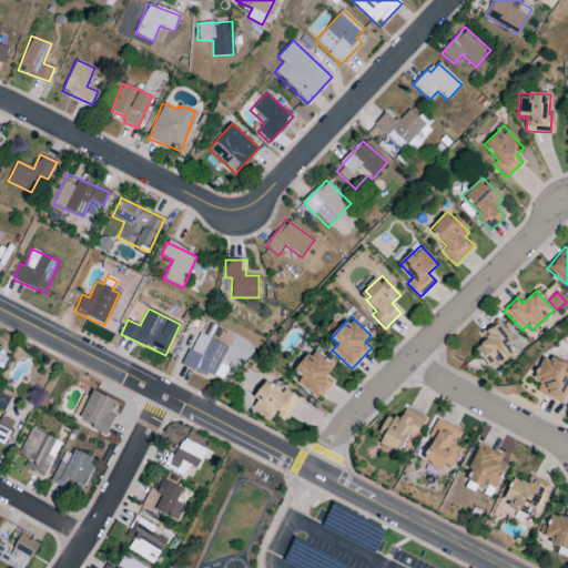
[(475,348),(490,369),(516,351),(496,323),(482,334),(486,340),(475,348)]
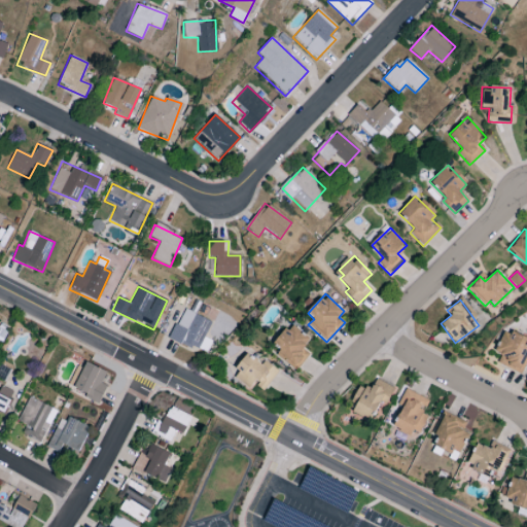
[(211,322),(183,309),(169,338),(198,351),(211,322)]
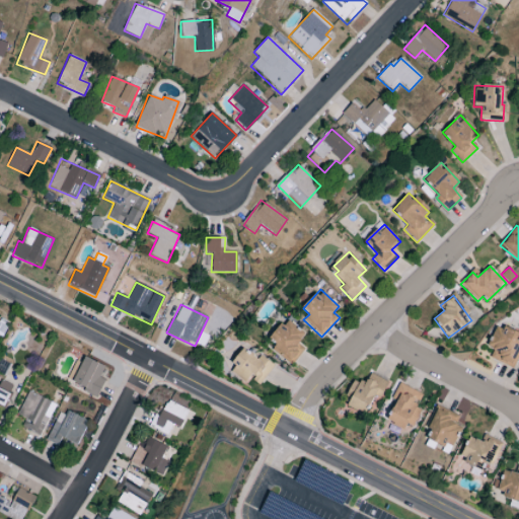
[(268,342),(294,362),(304,349),(297,344),(305,334),(286,318),(268,342)]
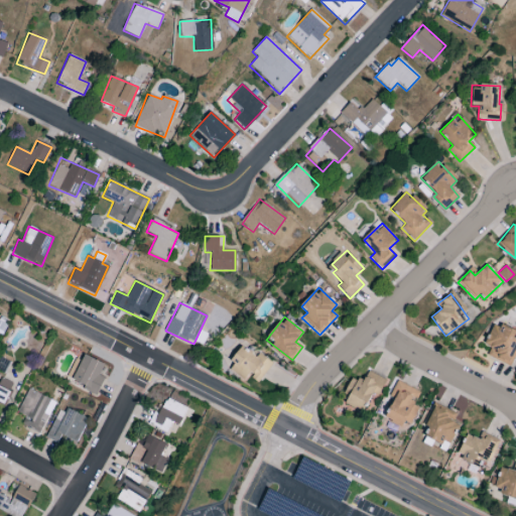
[(515,333),(495,323),(484,344),(491,347),(487,355),(509,366),(515,352),(515,342),(512,341),(515,333)]
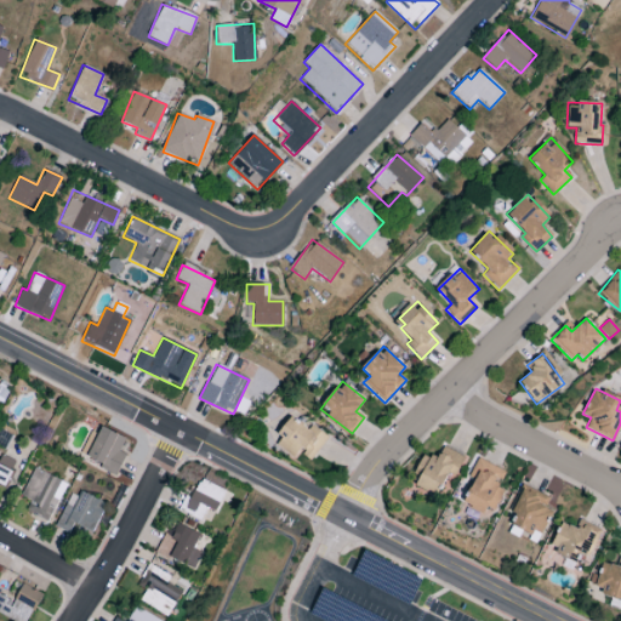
[(322,440),(291,416),(275,437),(297,454),(300,451),(308,457),(322,440)]
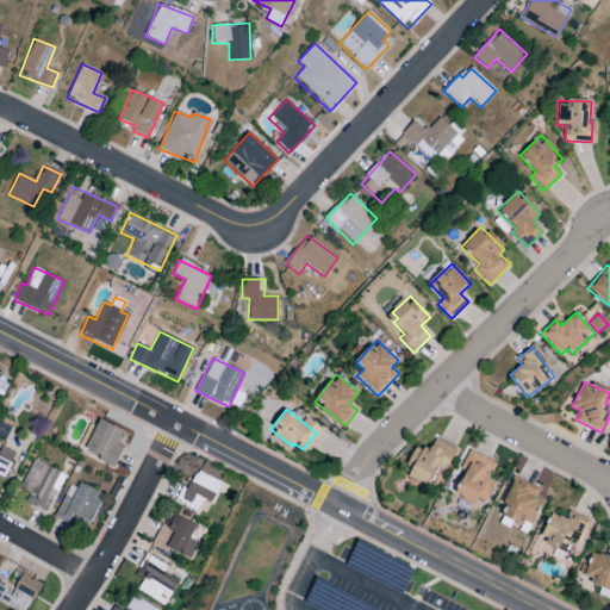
[(114,465),(124,447),(117,443),(123,431),(99,419),(95,428),(88,424),(78,446),(114,465)]
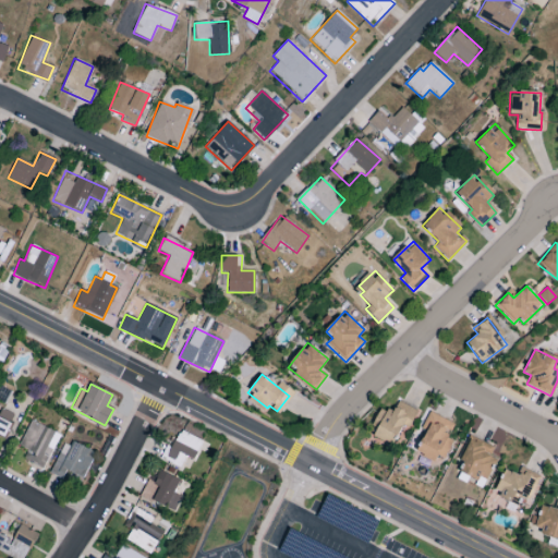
[(0,435),(5,437),(13,414),(0,409),(0,435)]
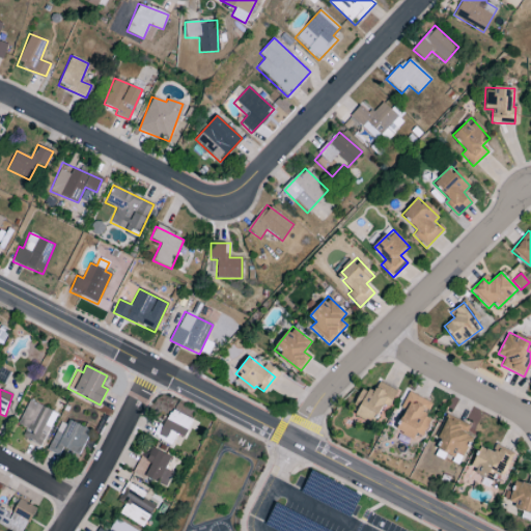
[(430,403),(409,391),(399,407),(406,411),(395,429),(413,440),(416,434),(422,437),(432,418),(424,415),(430,403)]
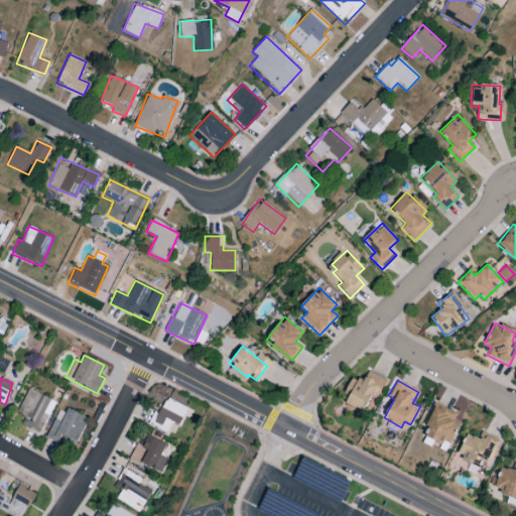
[(24,415),(21,425),(41,433),(54,400),(26,389),(17,413),(24,415)]
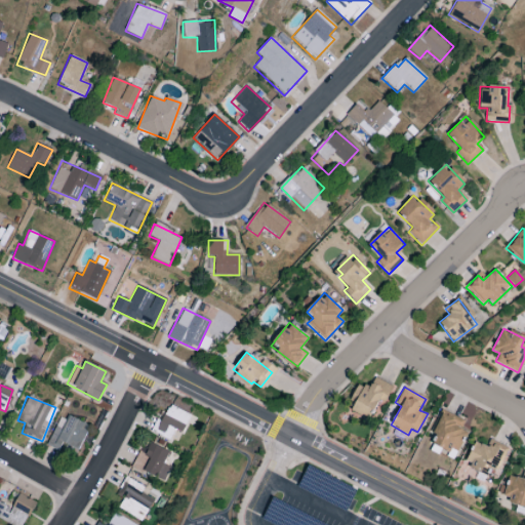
[(190,414),(169,405),(161,421),(156,419),(151,432),(169,440),(174,429),(182,433),(190,414)]
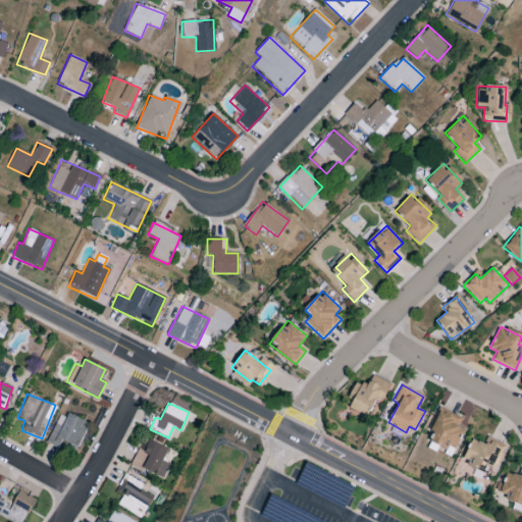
[(451,451),(464,420),(441,410),(428,440),(451,451)]
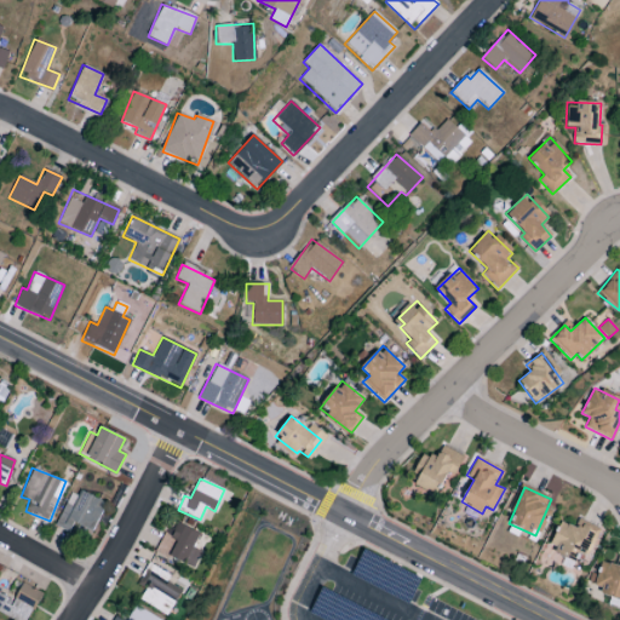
[(69,533),(73,523),(92,532),(104,504),(72,489),(55,526),(69,533)]
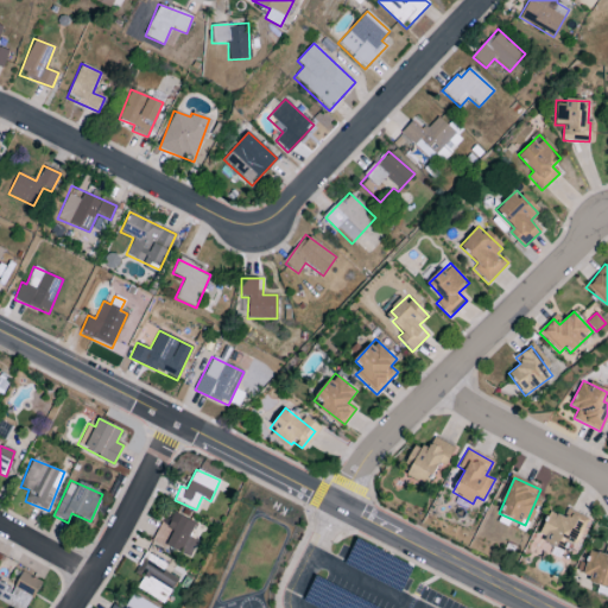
[(197,542),(189,538),(196,524),(168,511),(153,542),(189,558),(197,542)]
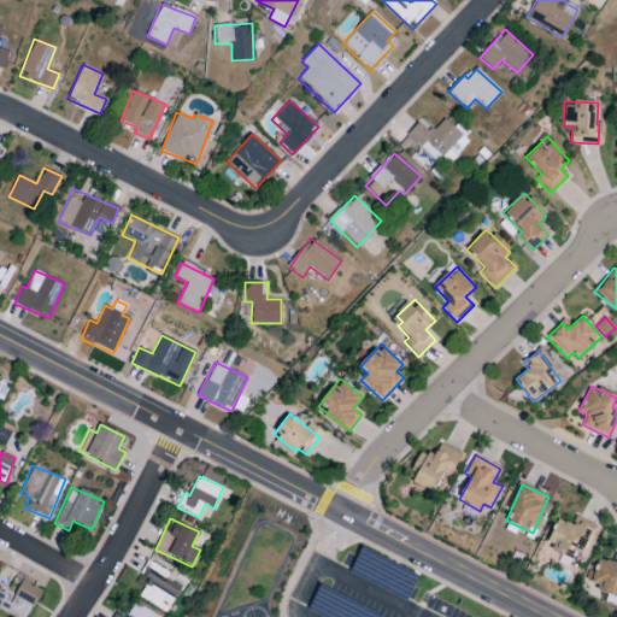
[(587,554),(594,529),(557,518),(548,548),(574,557),(576,551),(587,554)]
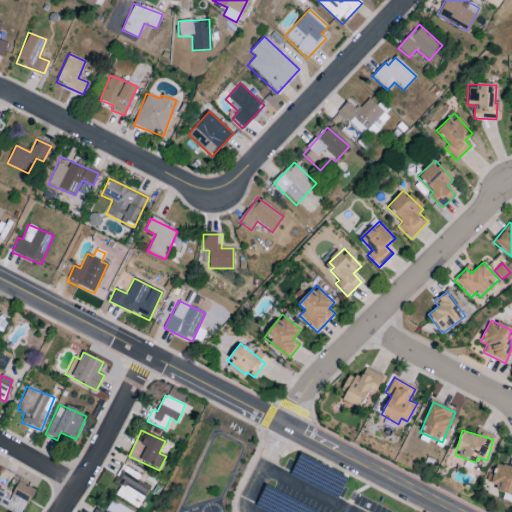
[(511,465),(511,468),(495,463),(489,488),(511,493),(511,465)]
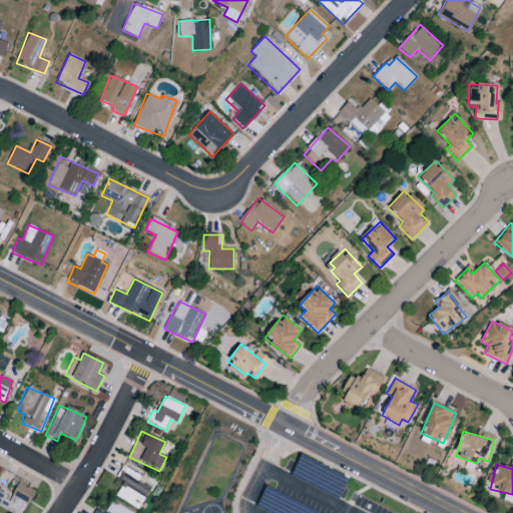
[(150,489),(137,481),(140,476),(123,466),(112,483),(120,488),(115,496),(137,510),(150,489)]
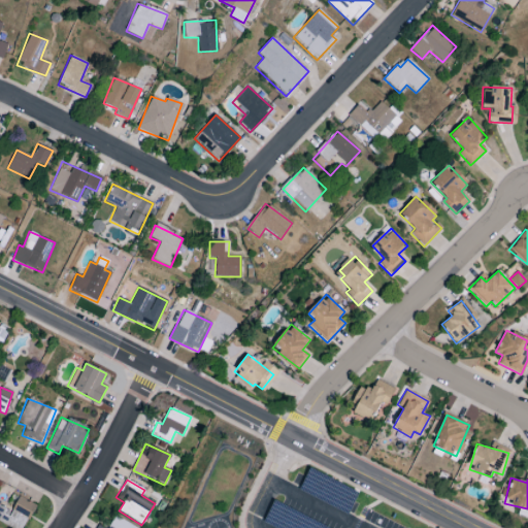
[(23,527),(35,504),(19,496),(10,513),(0,506),(0,522),(11,527),(23,527)]
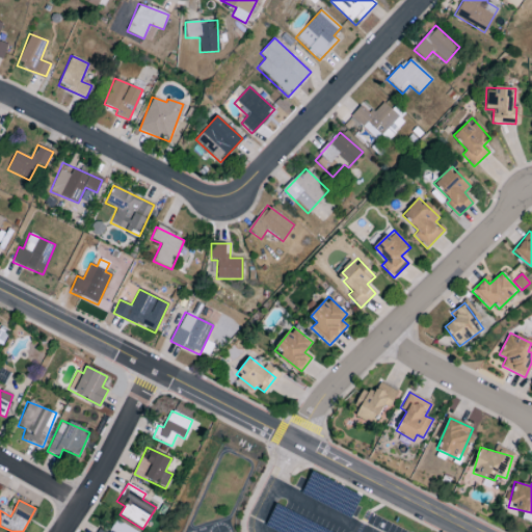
[(138,531),(113,522),(108,531),(105,531),(98,529),(96,531),(138,531)]
